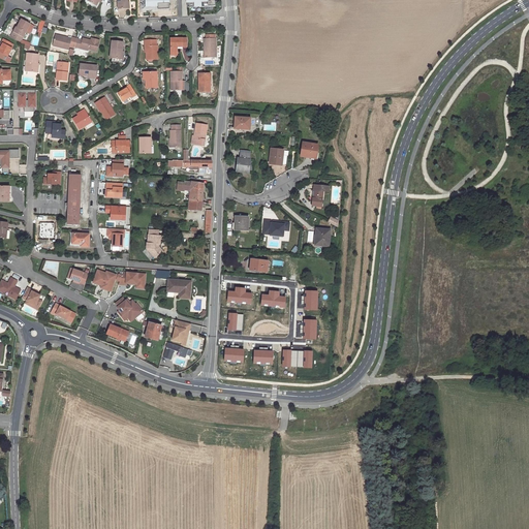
[(116,0),(117,8),(126,8),(126,2),(127,2),(127,0),(116,0)]
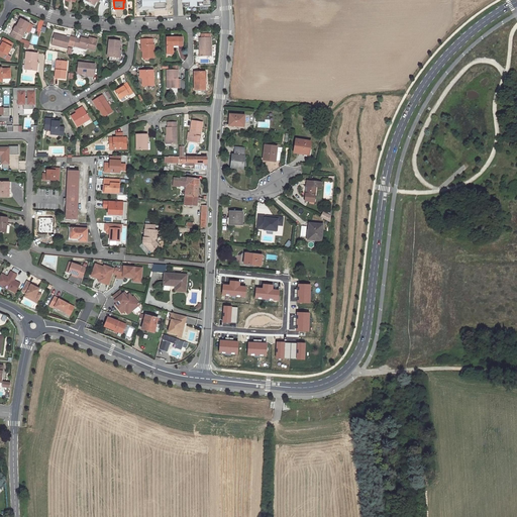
[(167,0),(142,0),(143,10),(168,8),(167,0)]
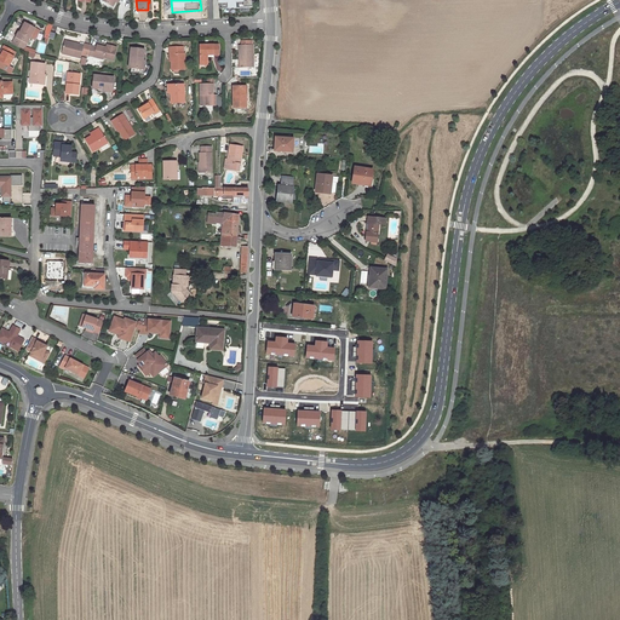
[(256,6),(254,0),(219,0),(220,4),(229,4),(229,9),(241,9),(241,11),(250,11),(250,7),(256,6)]
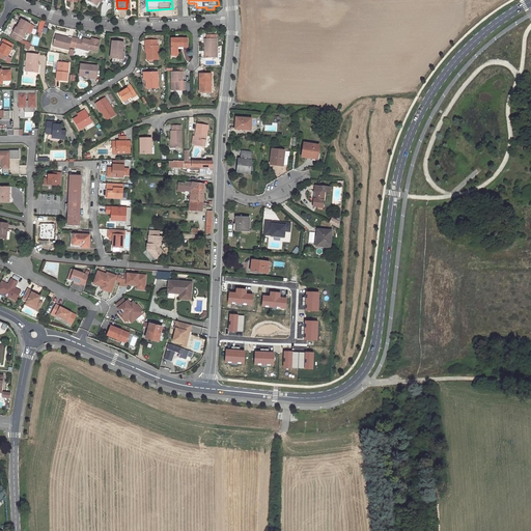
[(12,31),(22,36),(24,32),(29,23),(21,19),(19,23),(19,24),(17,27),(15,26),(12,31)]
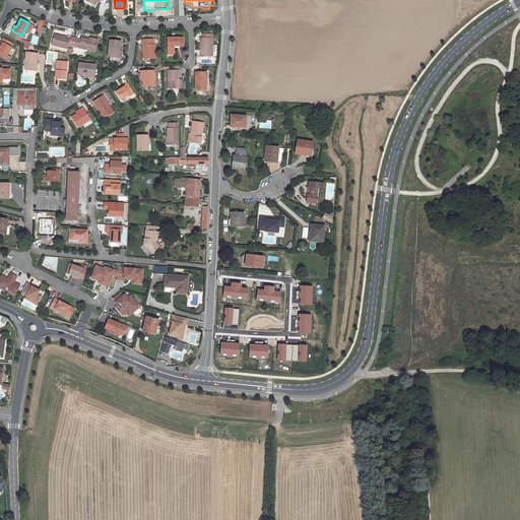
[(21,36),(12,30),(9,36),(18,41),(21,36)]
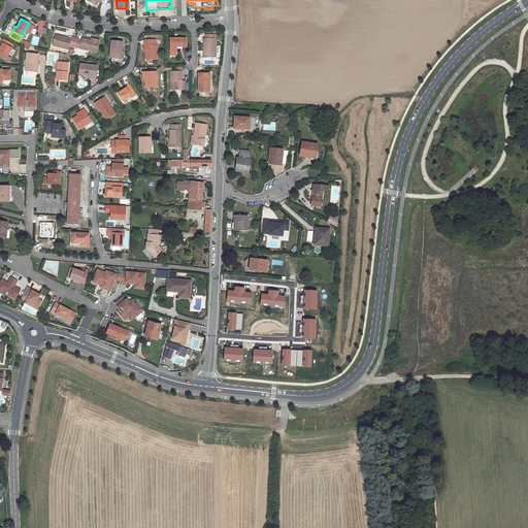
[(54,36),(51,45),(68,50),(70,43),(74,45),(76,39),(61,35),(61,37),(54,36)]
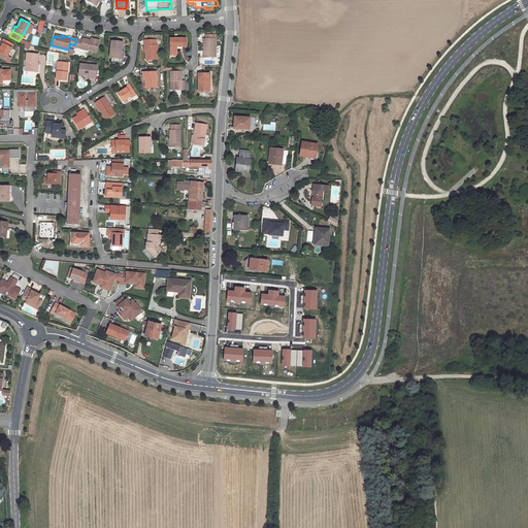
[(74,45),(74,46),(79,48),(79,46),(88,48),(96,51),(99,39),(94,38),(93,40),(90,39),(81,37),(81,39),(76,38),(76,39),(74,45)]
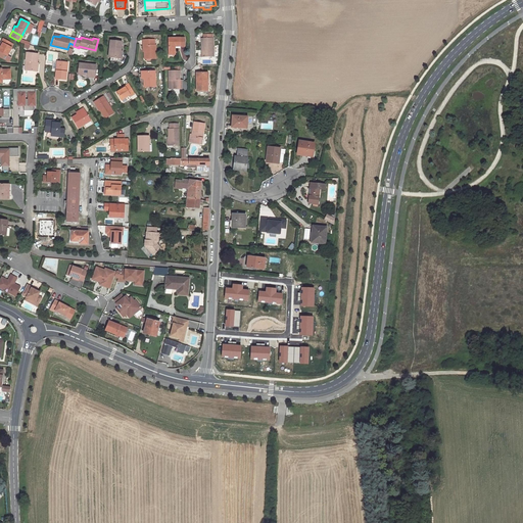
[(212,37),(201,37),(201,56),(214,56),(212,37)]
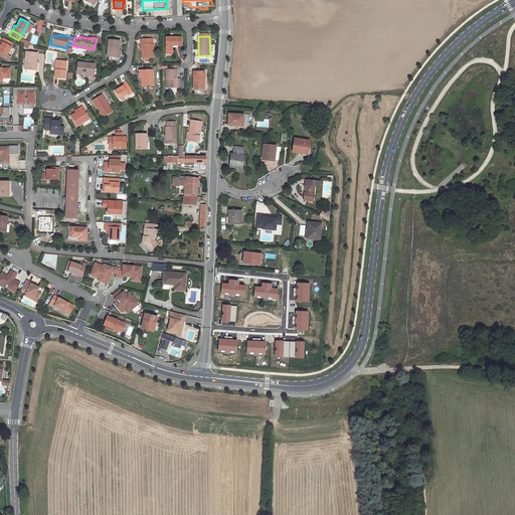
[(0,40),(1,42),(0,44),(0,50),(6,54),(10,46),(7,45),(9,41),(2,37),(1,37),(0,40)]
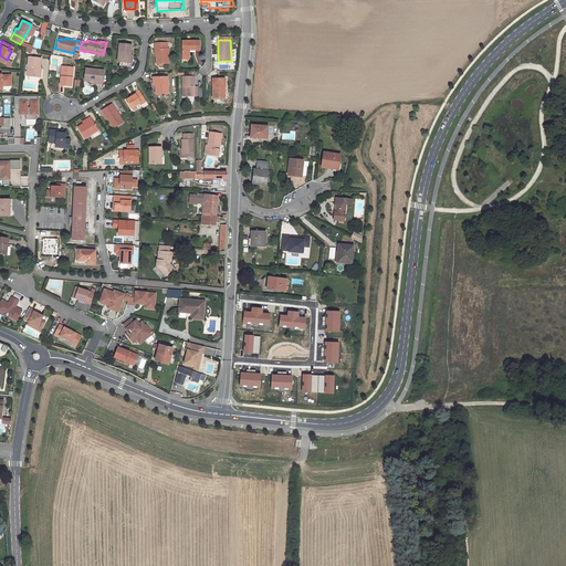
[(189,55),(189,50),(199,50),(198,41),(181,41),(182,55),(189,55)]
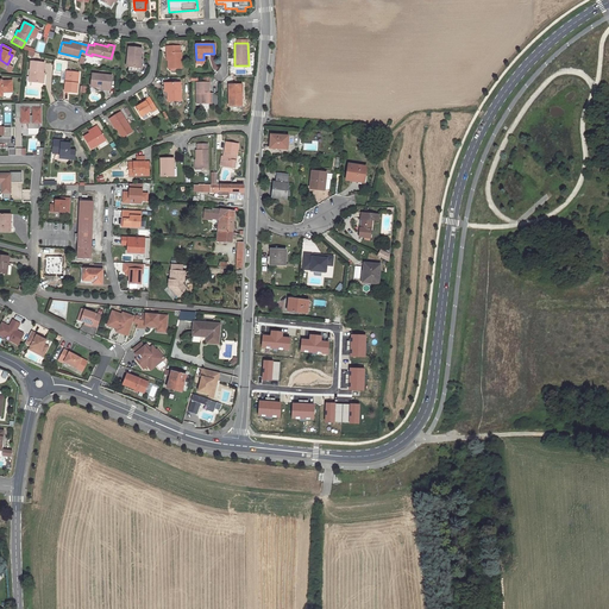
[(179,45),(167,45),(168,69),(181,68),(181,51),(179,51),(179,45)]
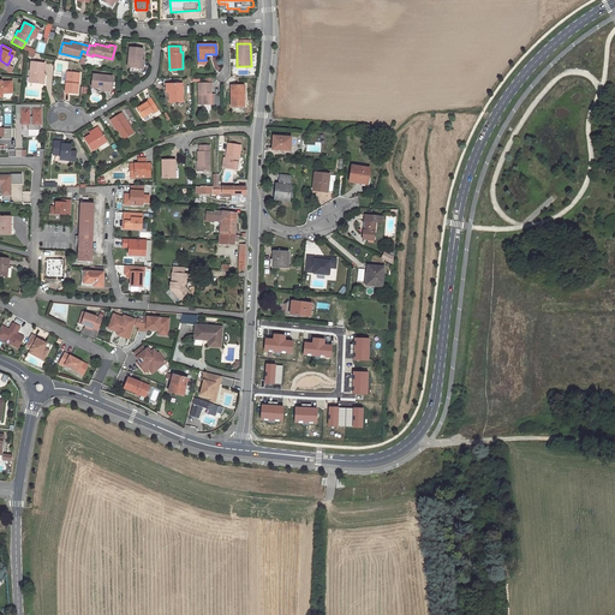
[(130,47),(127,67),(131,67),(137,67),(141,69),(142,54),(142,48),(130,47)]
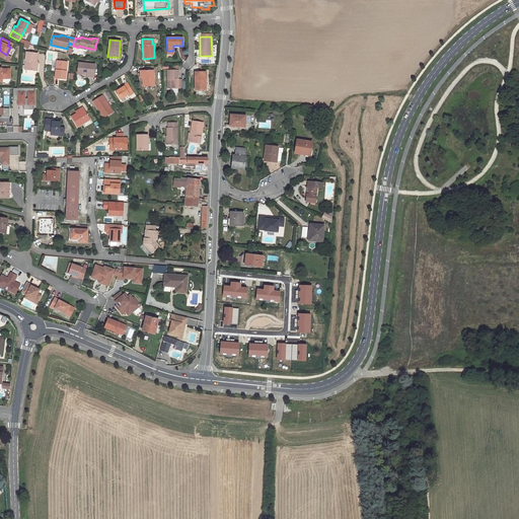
[(25,53),(24,62),(26,62),(26,70),(36,71),(36,65),(35,65),(35,63),(36,54),(25,53)]
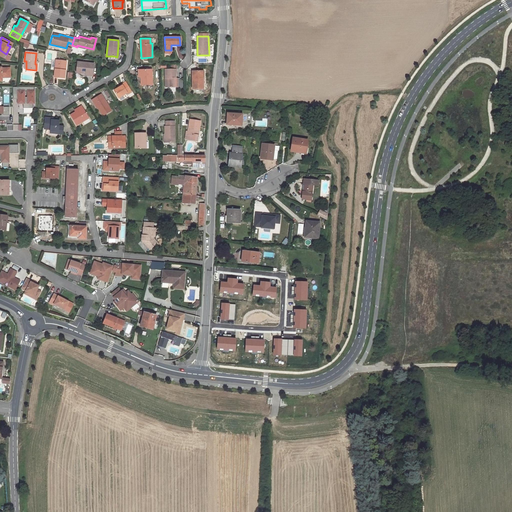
[(65,70),(63,70),(64,61),(56,61),(54,77),(64,78),(65,70)]
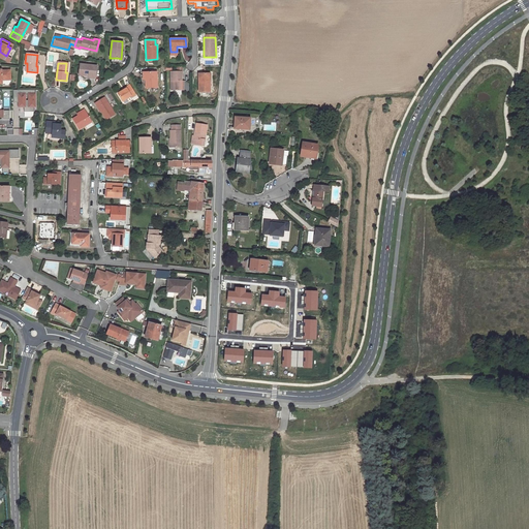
[(80,64),(79,75),(88,76),(88,75),(95,76),(96,76),(96,75),(96,70),(97,66),(80,64)]
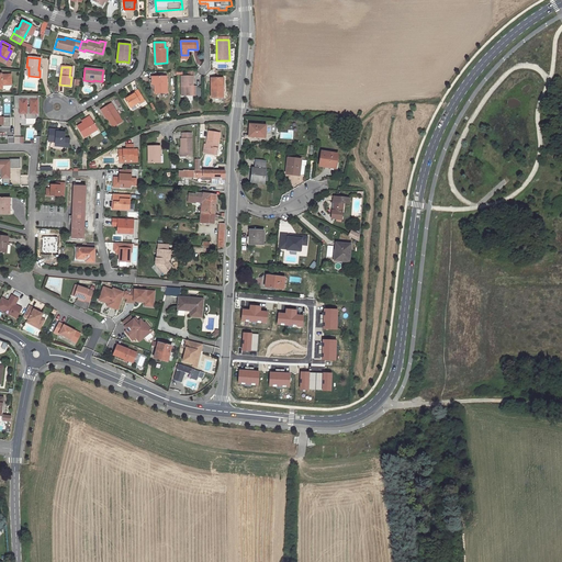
[(0,87),(1,88),(1,85),(1,82),(10,82),(10,75),(0,75),(0,74),(0,72),(0,87)]
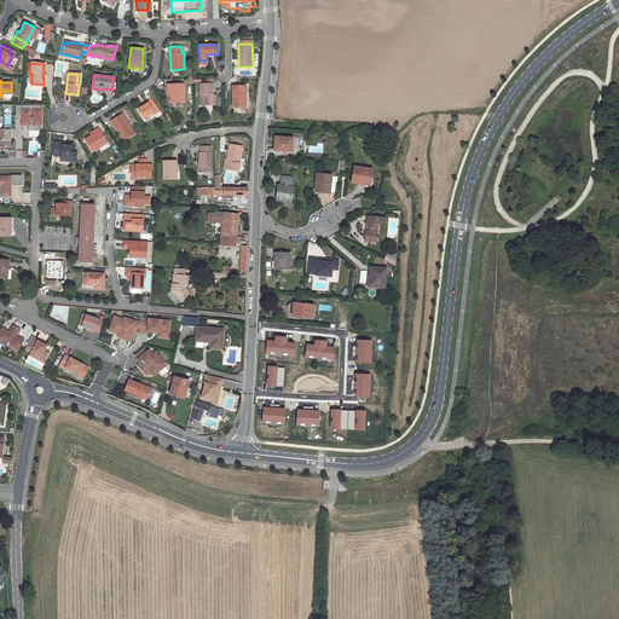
[(210,105),(209,94),(212,94),(212,84),(206,84),(200,84),(200,105),(210,105)]
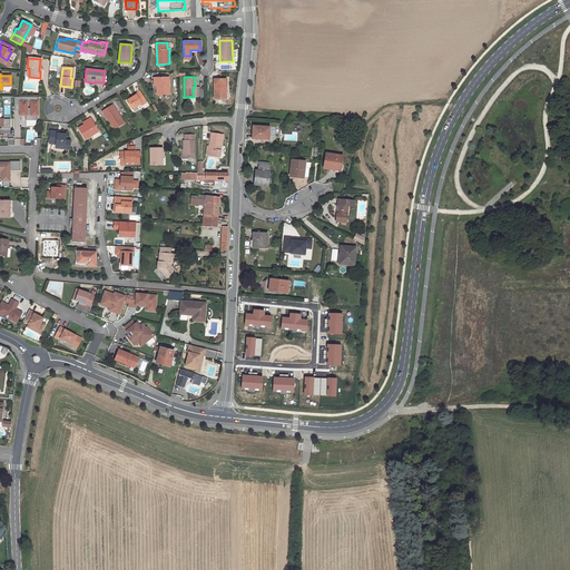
[(168,78),(156,78),(156,90),(157,96),(169,95),(168,78)]
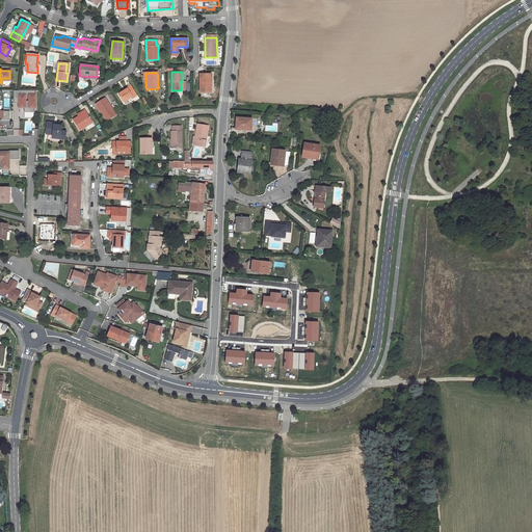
[(209,74),(200,74),(200,92),(211,92),(210,82),(209,82),(209,74)]
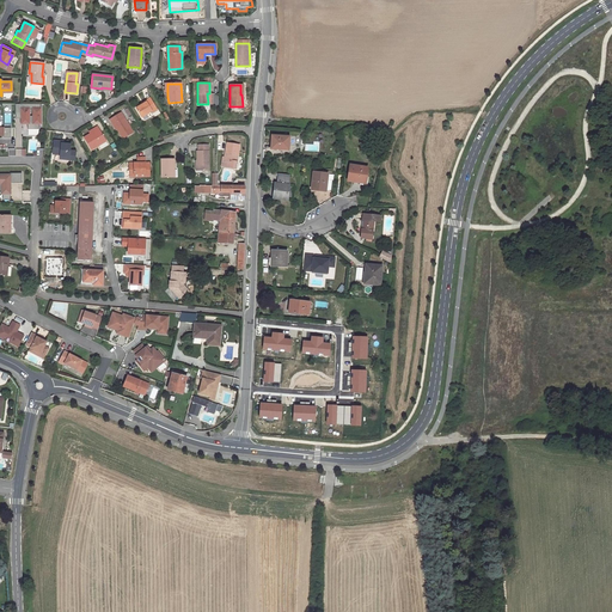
[(150,98),(145,101),(146,102),(141,105),(136,109),(141,116),(151,110),(152,111),(153,110),(155,109),(150,98)]
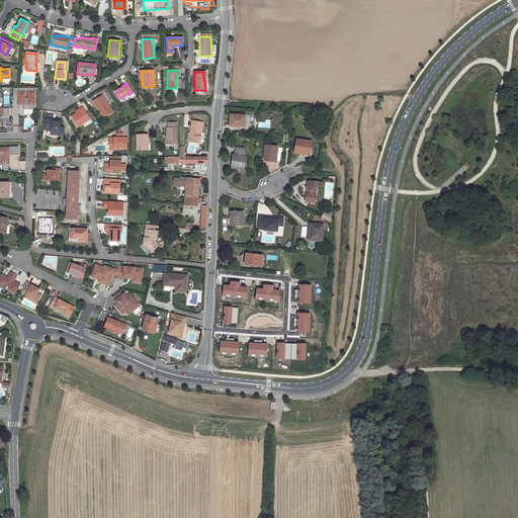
[(22,108),(32,108),(32,103),(34,103),(33,87),(12,87),(12,99),(17,99),(17,101),(18,101),(18,103),(22,103),(22,108)]
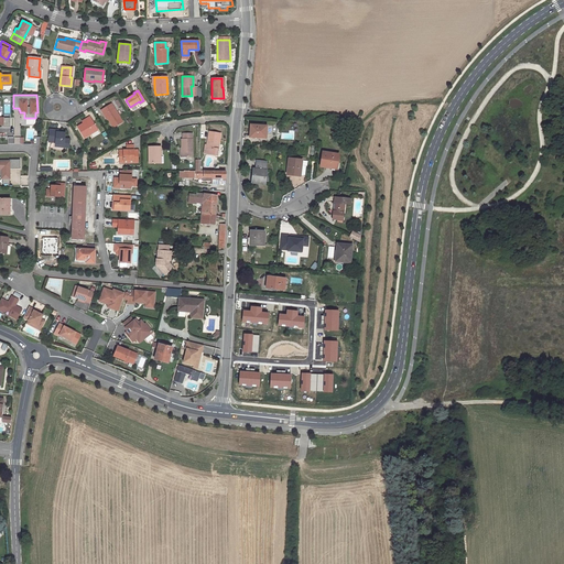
[(111,104),(101,109),(112,128),(122,121),(111,104)]
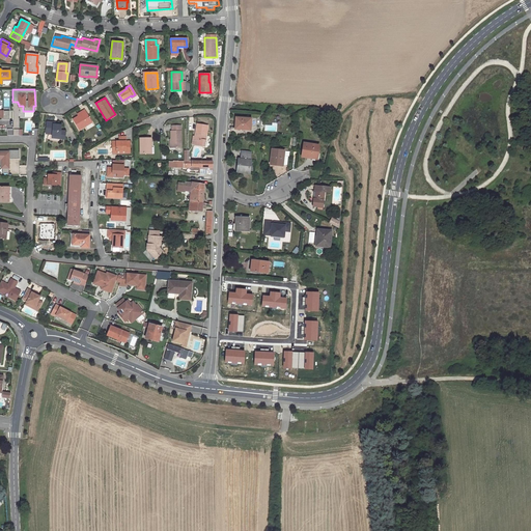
[(0,116),(1,117),(1,119),(9,119),(9,110),(2,110),(2,112),(0,111),(0,116)]
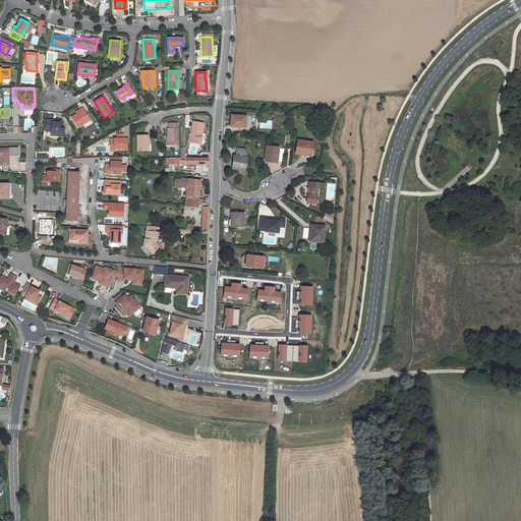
[(75,114),(70,117),(77,128),(90,120),(82,108),(78,110),(80,112),(75,114)]
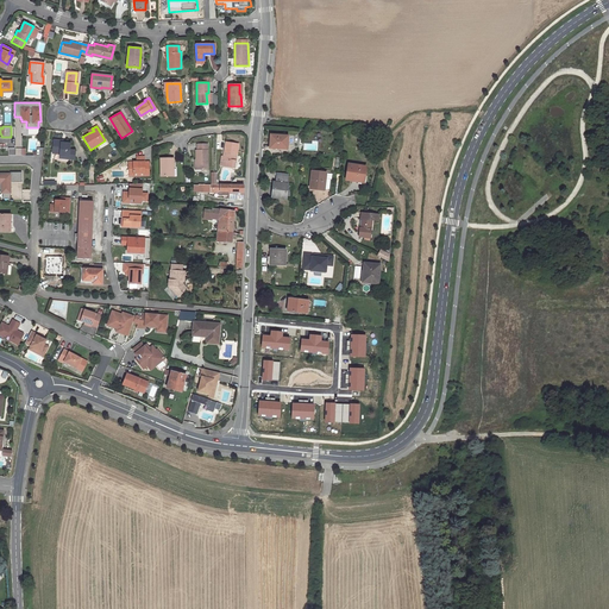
[(272,142),(271,149),(288,150),(289,136),(271,135),(270,140),(272,142)]
